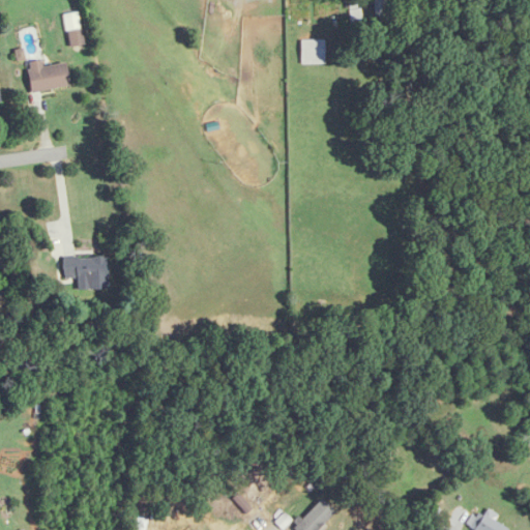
[(386,0),(374,0),(374,22),(387,22),(386,0)]
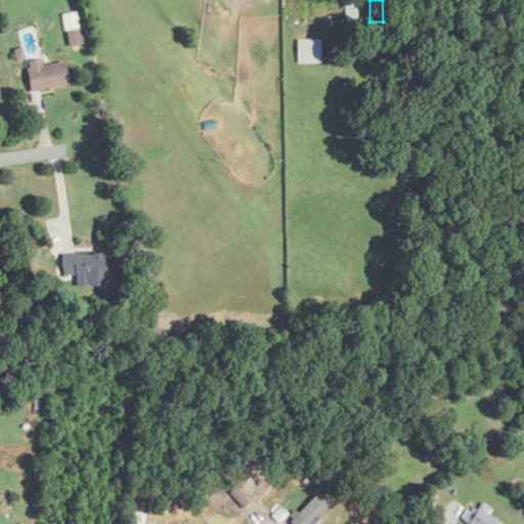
[(68,32),(69,44),(81,43),(80,30),(68,32)]
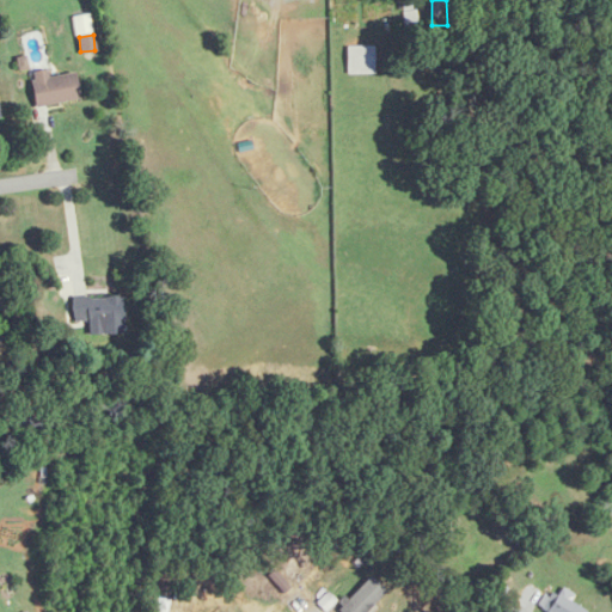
[(347,46),(347,74),(374,74),(374,46),(347,46)]
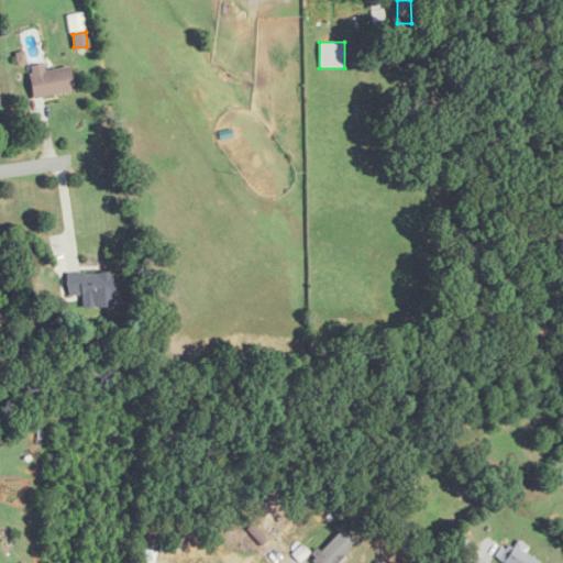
[(73,94),(69,67),(44,70),(43,65),(29,66),(32,98),(73,94)]
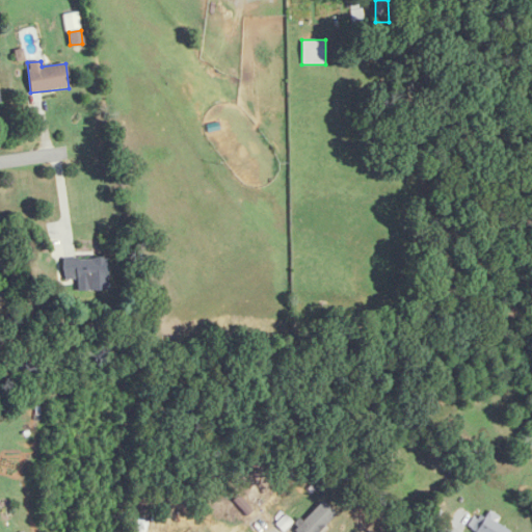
[(107,291),(107,259),(63,259),(62,281),(87,281),(87,291),(107,291)]
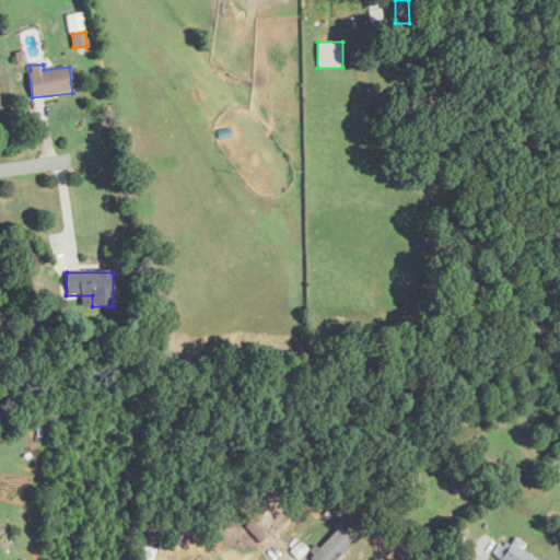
[(15,396),(34,396),(34,383),(15,383),(15,396)]
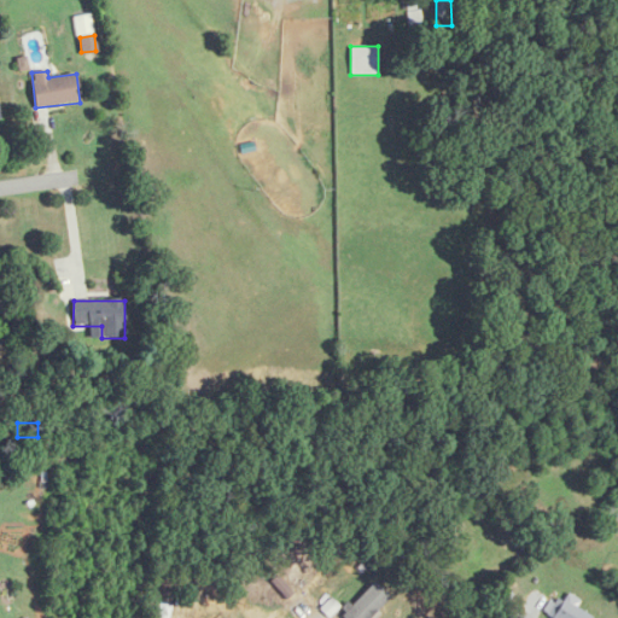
[(371,617),(390,599),(373,581),(340,614),(343,617),(371,617)]
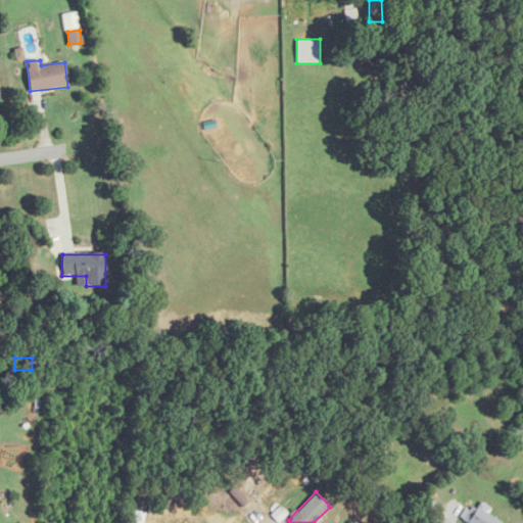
[(497,522),(483,501),(465,512),(472,522),(497,522)]
